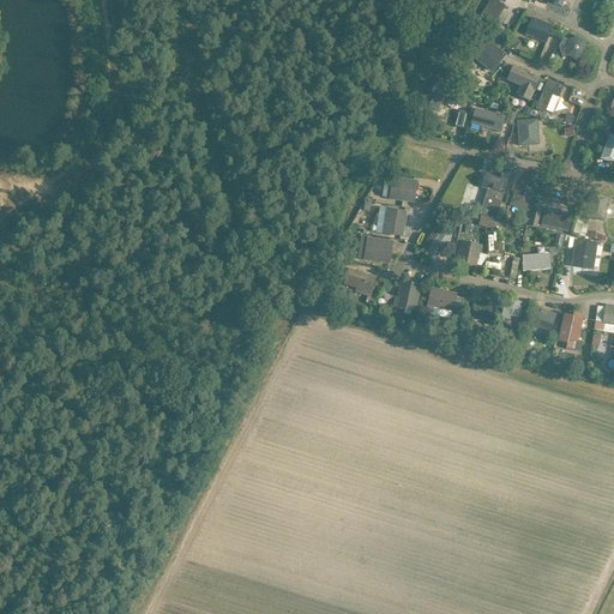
[(498,19),(505,7),(499,2),(500,1),(504,4),(505,0),(485,0),(488,2),(479,18),(486,23),(491,16),(498,19)]
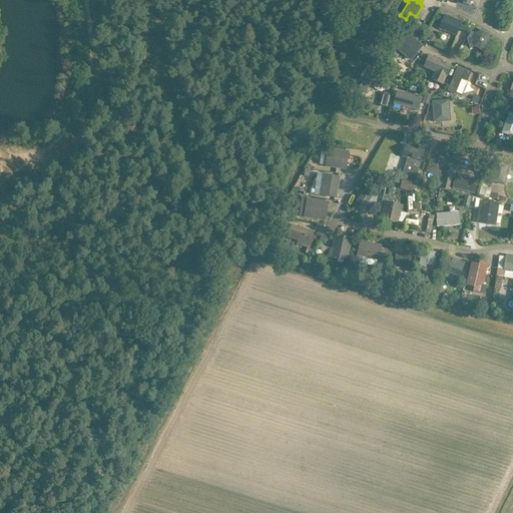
[(444,15),(439,29),(456,36),(462,22),(444,15)]
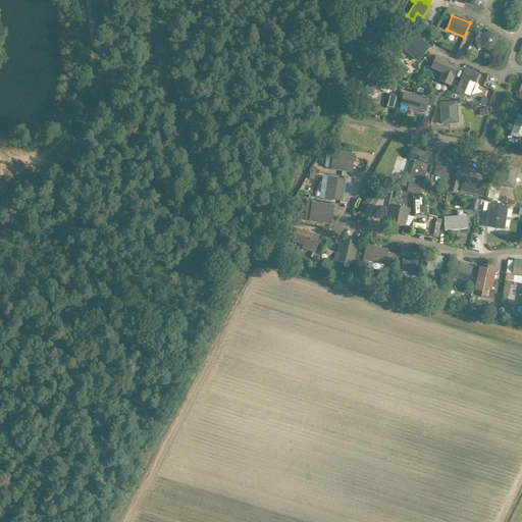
[(427,27),(424,33),(429,36),(432,30),(427,27)]
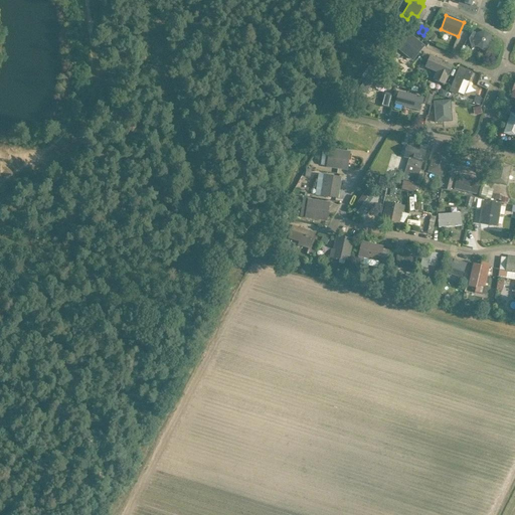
[(476,46),(482,50),(489,48),(492,42),(490,35),(484,31),(477,33),(476,34),(473,32),(468,39),(472,50),(476,46)]
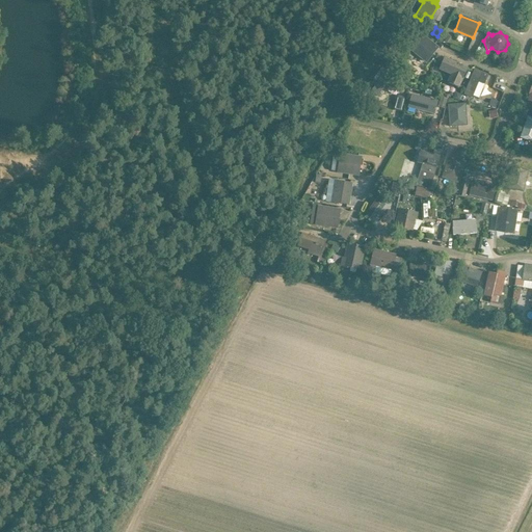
[(420,33),(407,49),(426,63),(439,49),(420,33)]
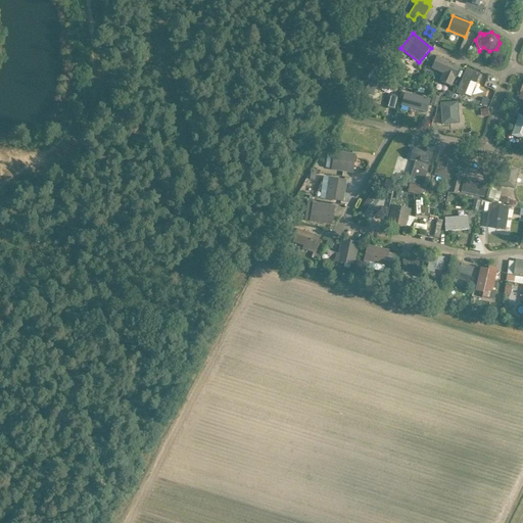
[(437,56),(431,68),(442,74),(439,81),(452,87),(460,66),(437,56)]
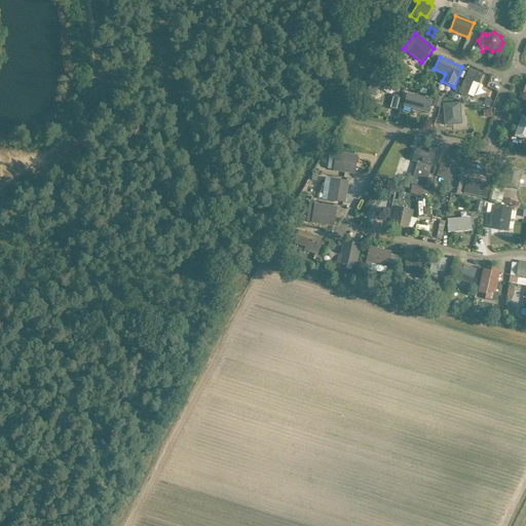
[(398,82),(377,67),(368,79),(372,82),(366,90),(373,96),(381,84),(390,91),(398,82)]
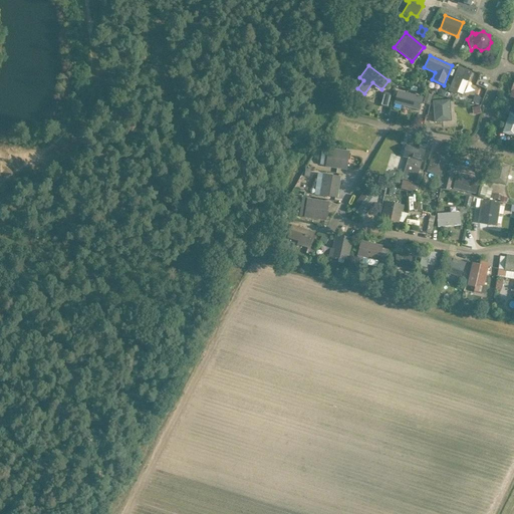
[(448,91),(456,95),(462,80),(468,82),(472,72),(458,67),(448,91)]
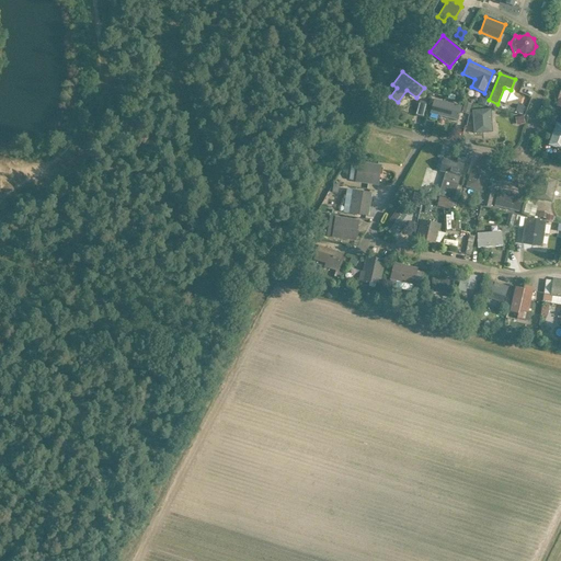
[(431,113),(458,121),(461,106),(434,100),(431,113)]
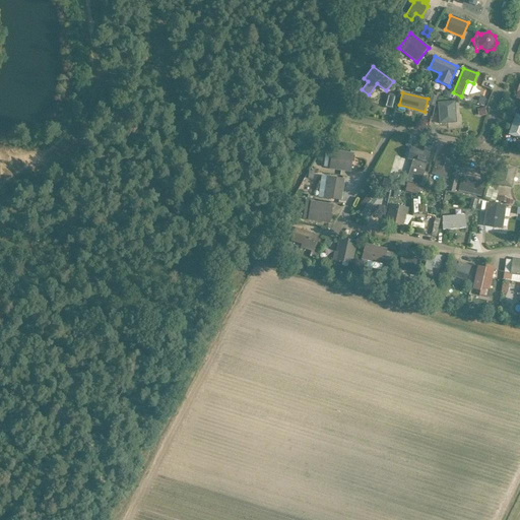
[(430,95),(428,105),(435,107),(437,98),(430,95)]
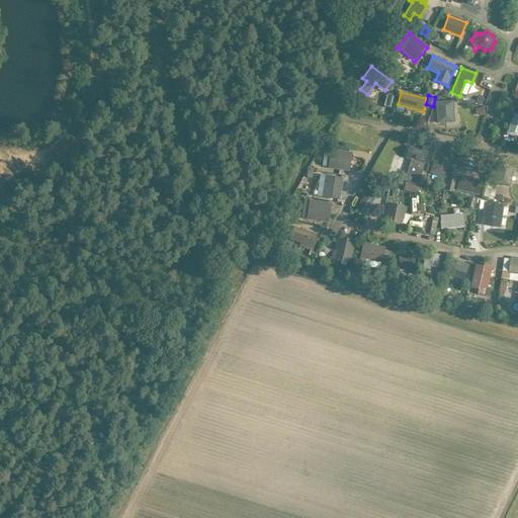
[(476,103),(483,105),(485,99),(478,96),(476,103)]
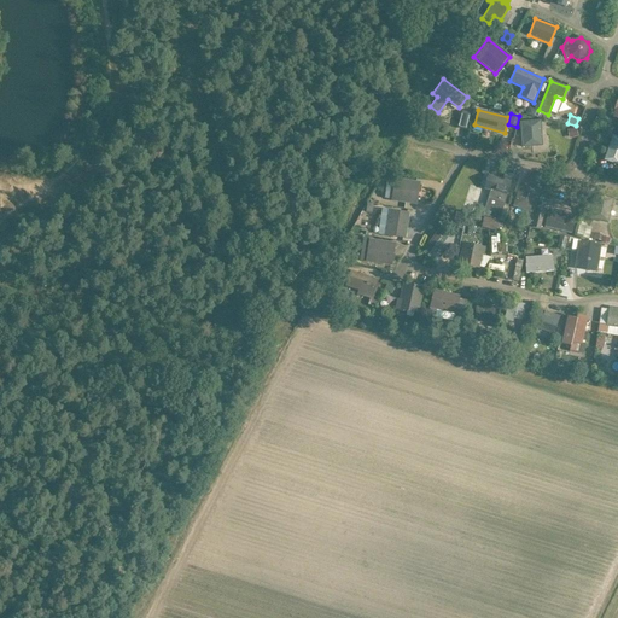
[(543,146),(540,121),(518,123),(520,149),(543,146)]
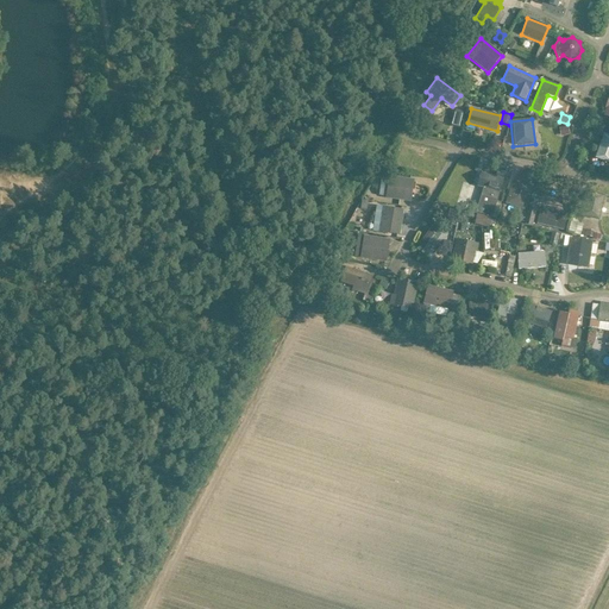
[(594,158),(608,163),(608,135),(603,133),(594,158)]
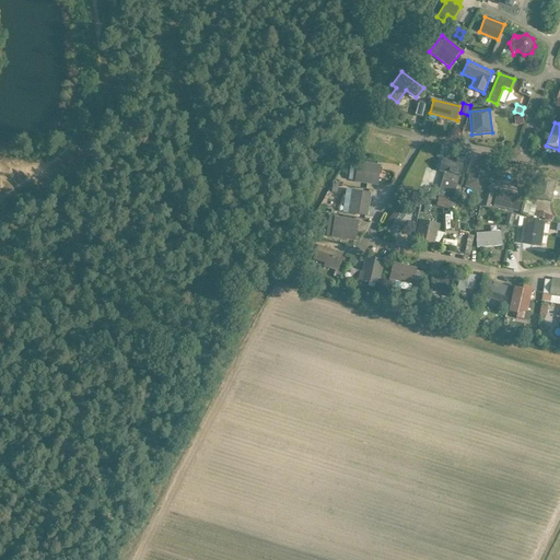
[(443,159),(439,171),(445,173),(443,181),(457,184),(459,177),(463,164),(443,159)]
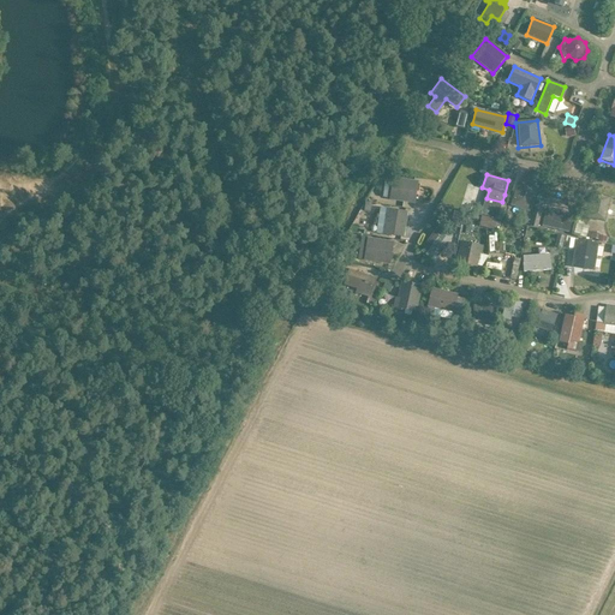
[(389,201),(415,204),(418,181),(393,178),(392,181),(386,180),(383,197),(389,198),(389,201)]
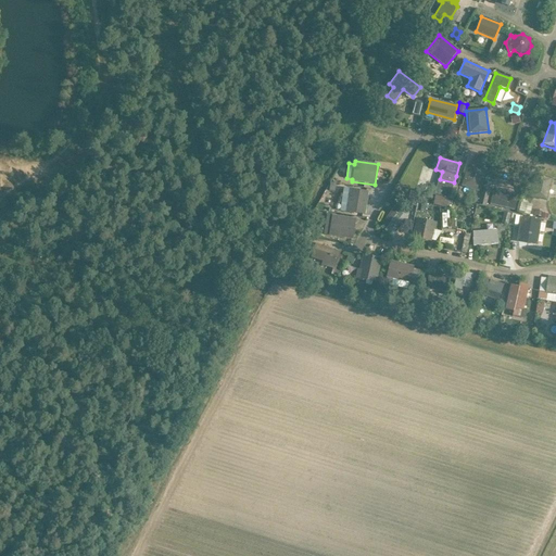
[(469,163),(460,186),(479,192),(488,169),(469,163)]
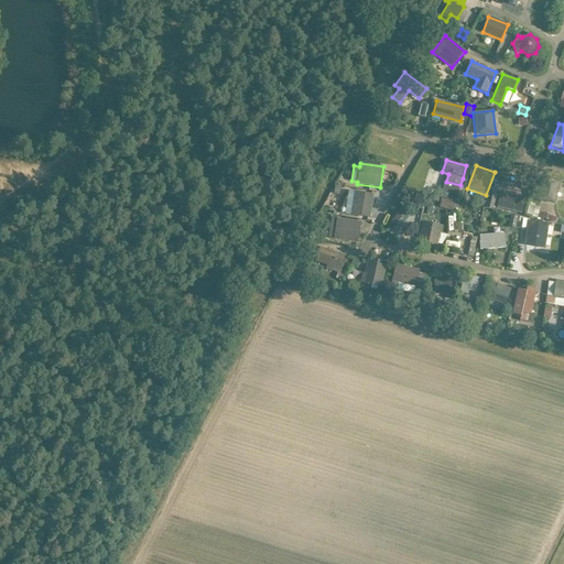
[(544,179),(539,199),(554,204),(560,182),(544,179)]
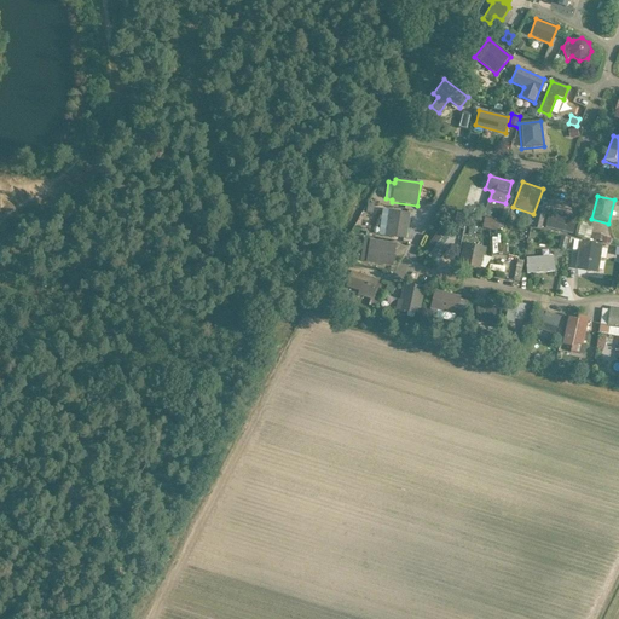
[(487,207),(485,217),(501,220),(503,212),(487,207)]
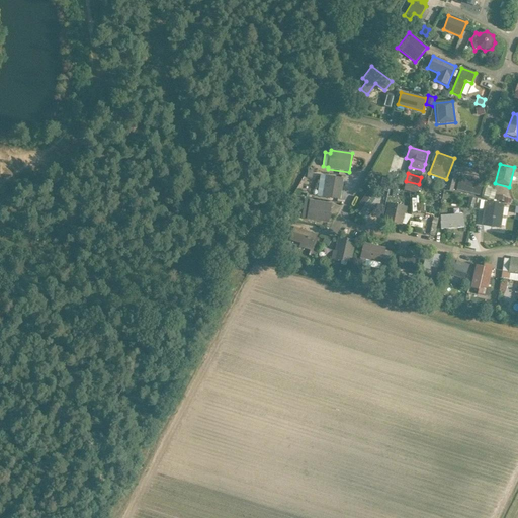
[(317,197),(340,200),(343,178),(320,175),(317,197)]
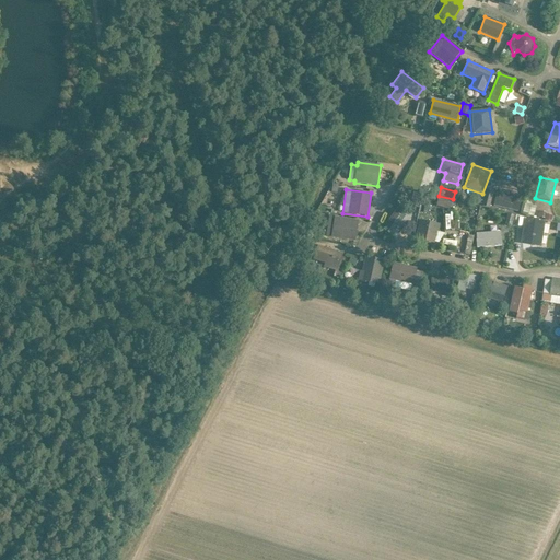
[(422,194),(413,191),(411,201),(420,203),(422,194)]
